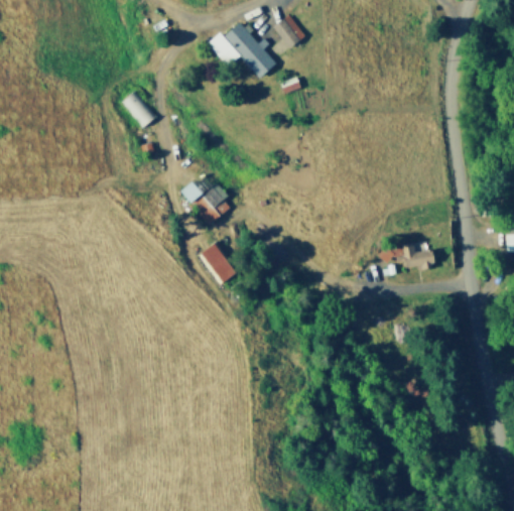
[(273,27),(289,14),(305,34),(288,47),(273,27)]
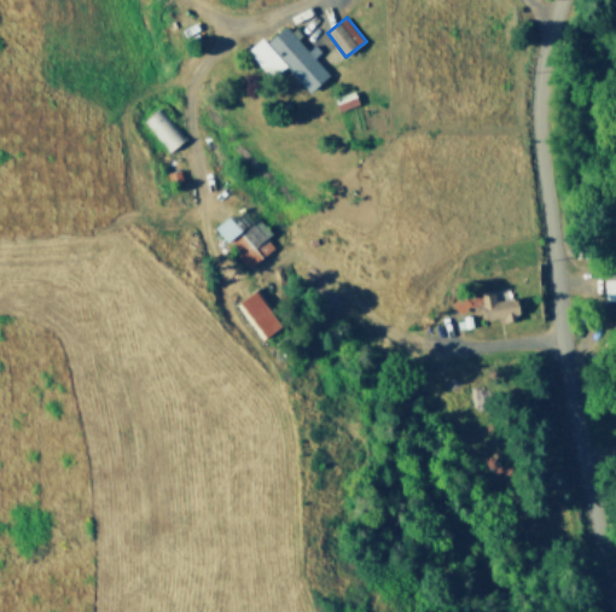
[(333,76),(314,94),(267,45),(286,27),(333,76)]
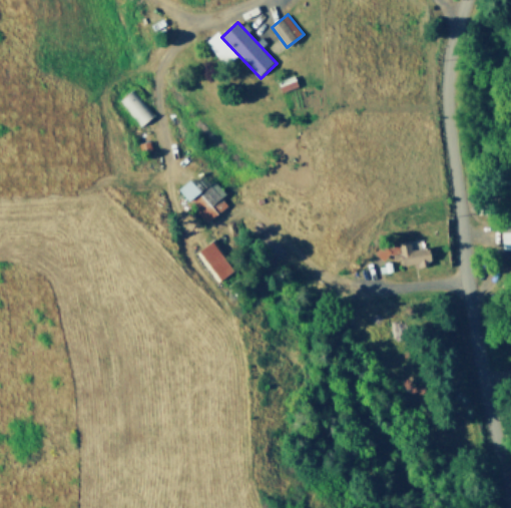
[(205,43),(215,33),(236,55),(226,65),(205,43)]
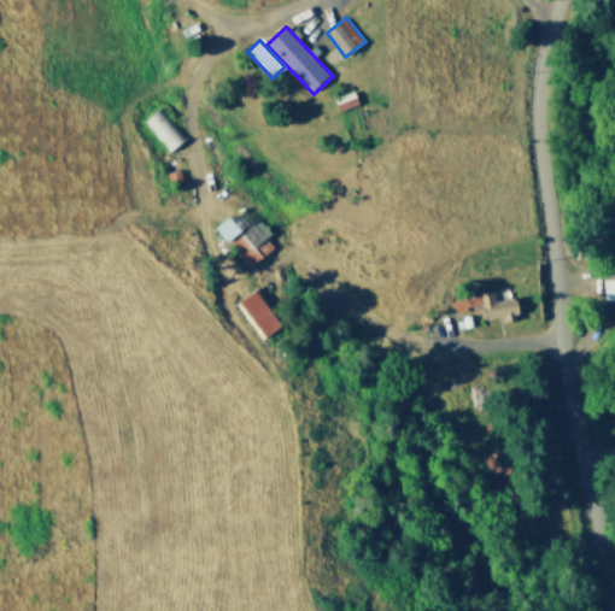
[(356,92),(359,107),(339,113),(334,98),(356,92)]
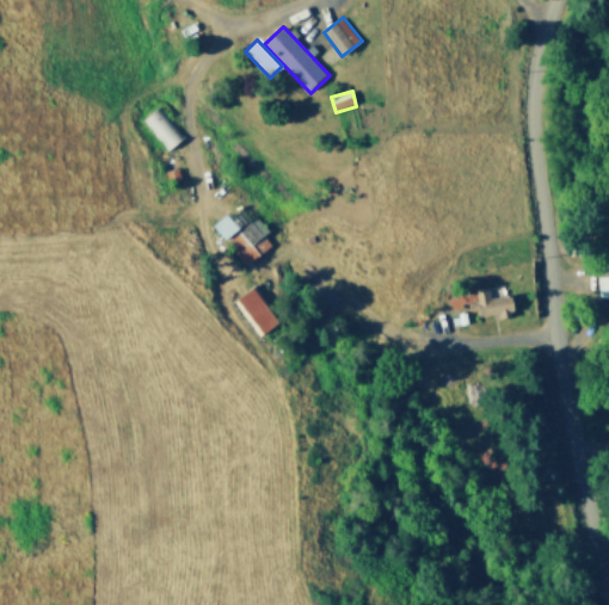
[(142,121),(158,107),(184,139),(168,152),(142,121)]
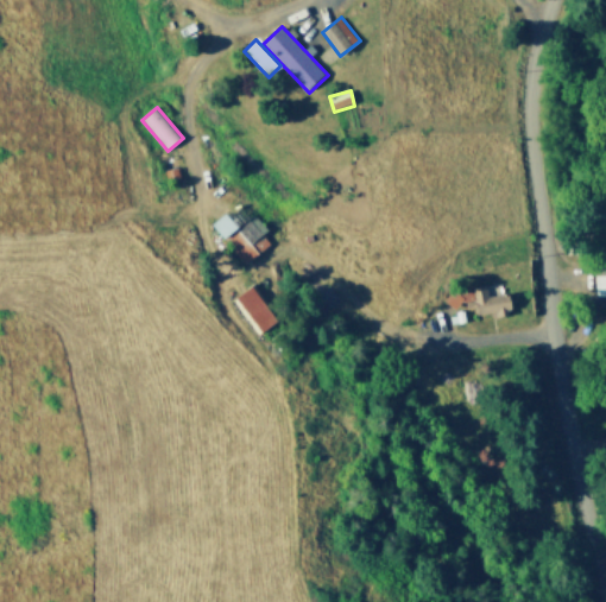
[(164,184),(162,171),(178,166),(182,179),(164,184)]
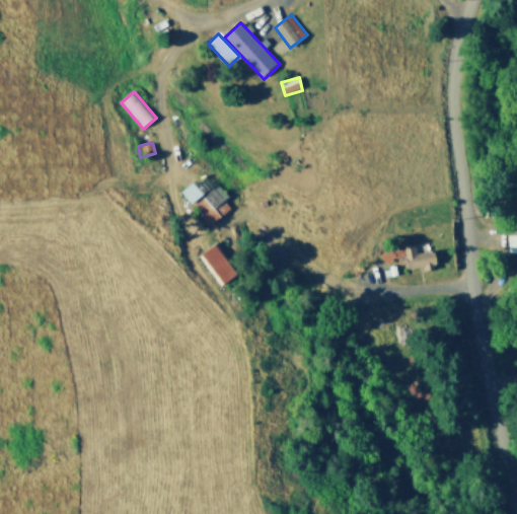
[(204,194),(211,187),(230,208),(209,227),(191,206),(192,204),(181,192),(193,182),(204,194)]
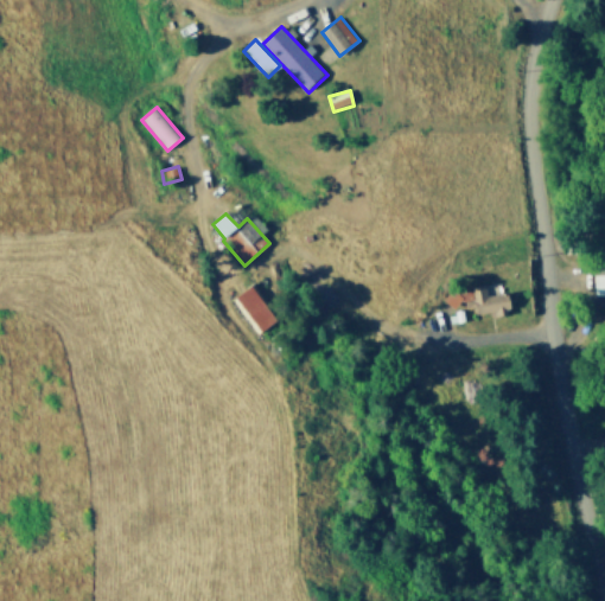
[(604,299),(592,300),(592,296),(584,296),(583,281),(591,280),(591,279),(604,279),(604,299)]
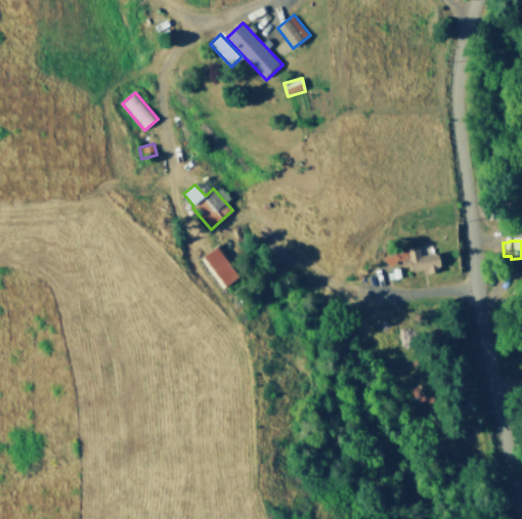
[(200,260),(219,246),(241,275),(221,290),(200,260)]
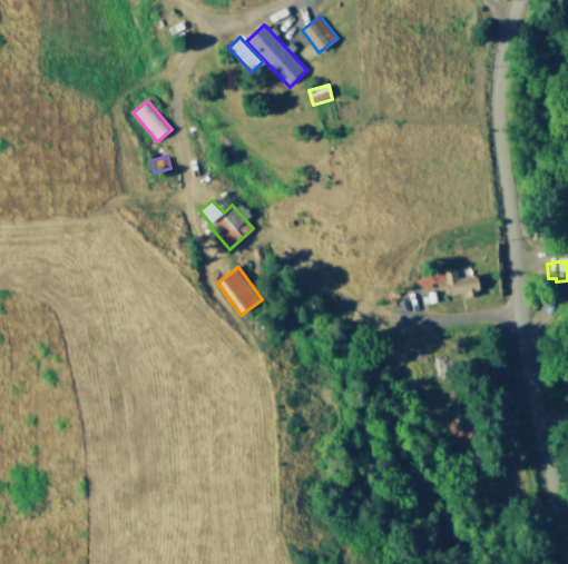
[(479,275),(481,290),(480,290),(481,296),(468,298),(467,292),(448,295),(447,289),(439,290),(438,284),(433,285),(428,290),(418,283),(427,270),(444,268),(444,270),(457,268),(459,278),(479,275)]
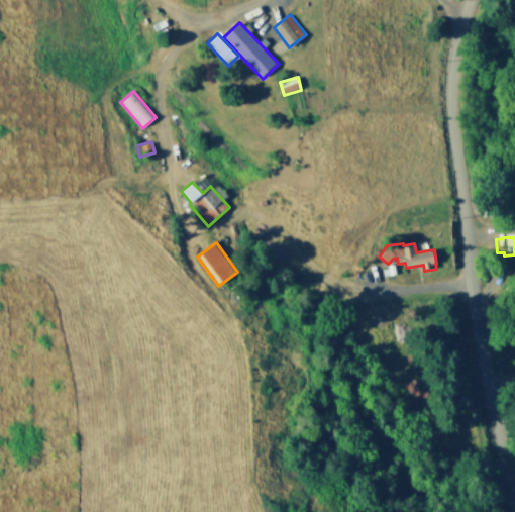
[(390,276),(389,267),(398,266),(399,275),(390,276)]
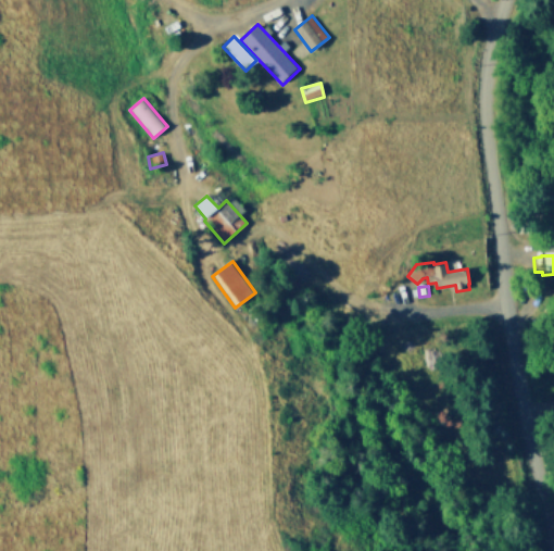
[(266,305),(253,314),(248,307),(261,297),(266,305)]
